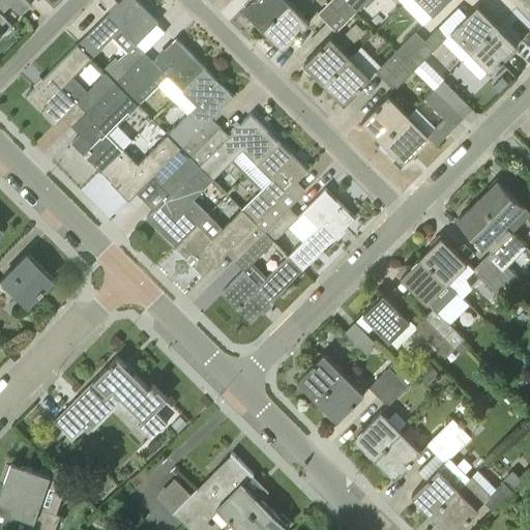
[(0,0),(0,36),(2,35),(0,32),(0,15),(10,4),(21,16),(31,4),(26,0),(0,0)]
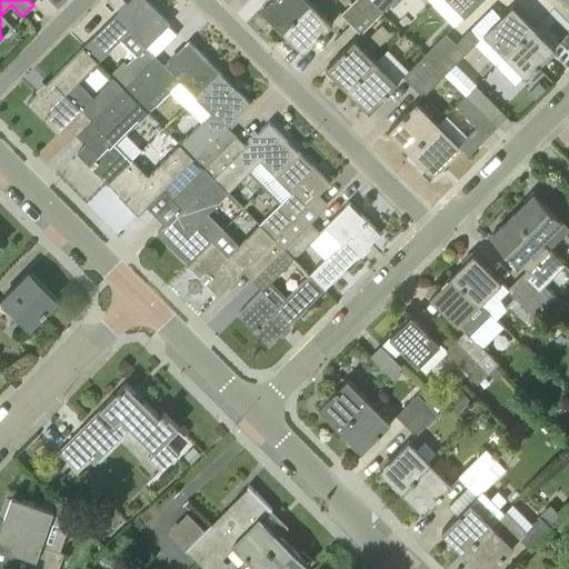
[(123,88),(156,57),(146,47),(170,22),(147,0),(129,0),(82,48),(98,62),(120,39),(136,55),(127,63),(123,60),(110,75),(112,78),(123,88)]
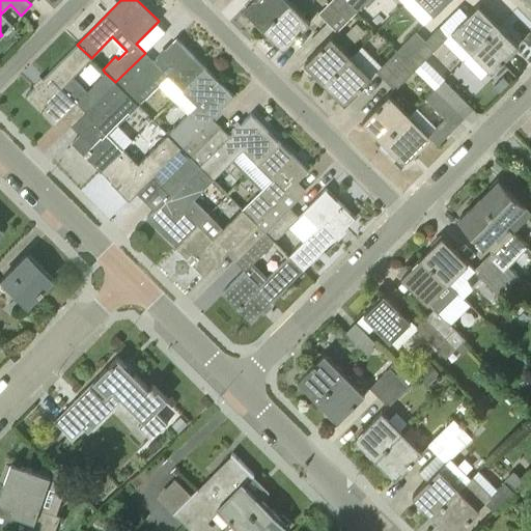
[(262,29),(289,2),(287,0),(251,0),(243,9),(262,29)]
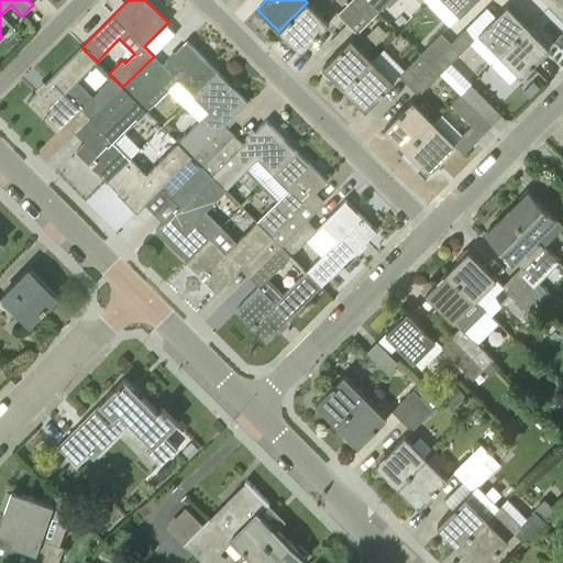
[(345,24),(367,2),(364,0),(351,0),(337,14),(345,24)]
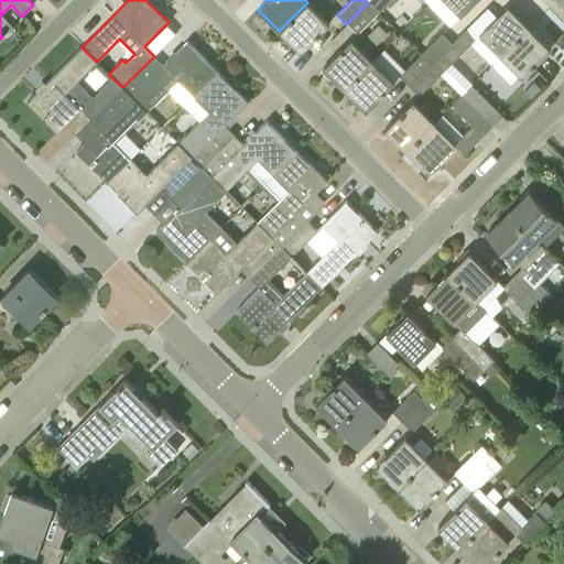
[(369,0),(368,2),(378,12),(390,0),(369,0)]
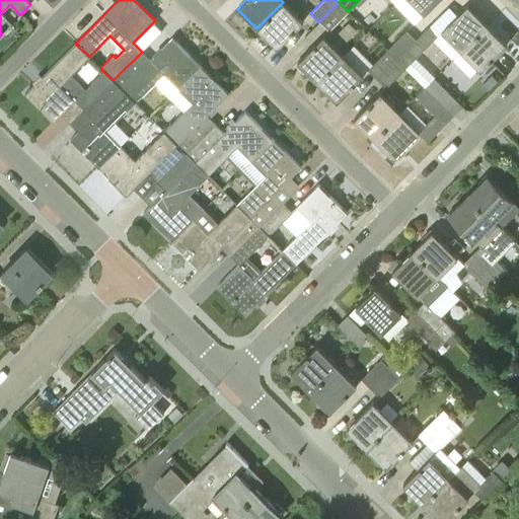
[(408,0),(423,14),(437,0),(408,0)]
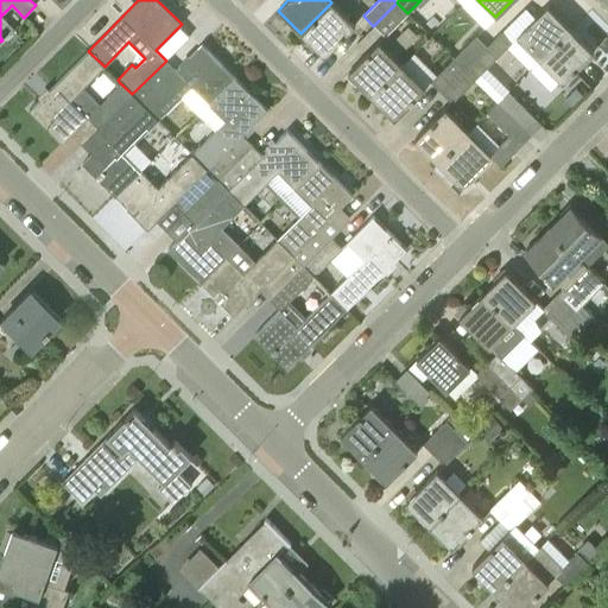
[(331,2),(301,33),(323,56),(355,26),(331,2)]
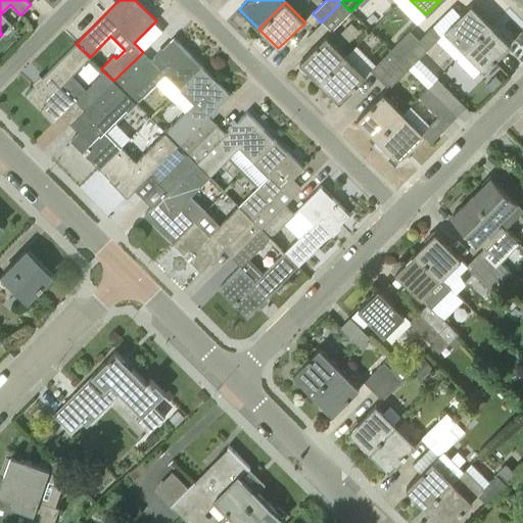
[(331,32),(350,11),(341,2),(321,22),(331,32)]
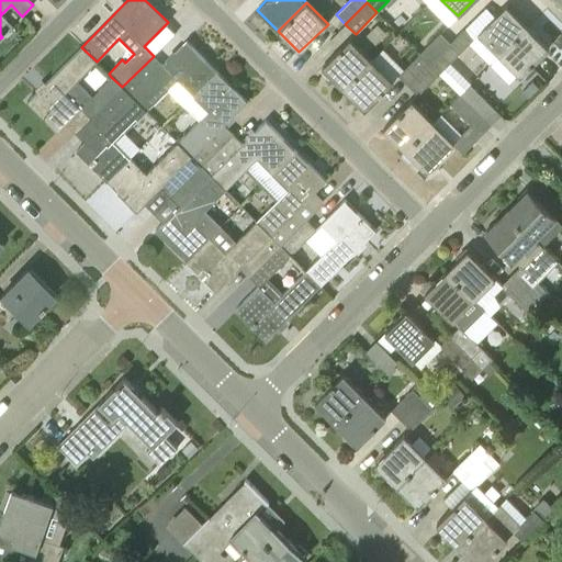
[(497,55),(526,26),(506,6),(476,34),(497,55)]
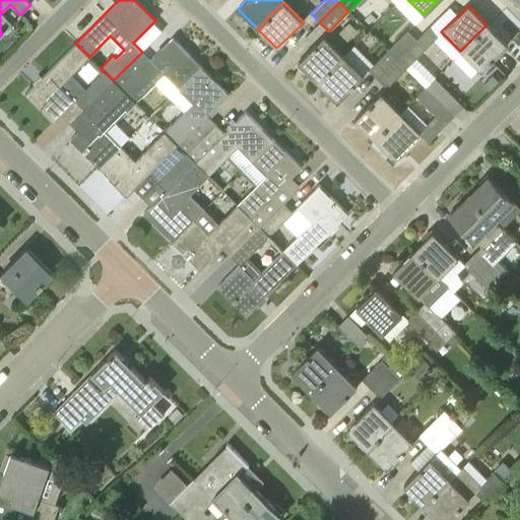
[(486,24),(460,51),(480,72),(507,46),(486,24)]
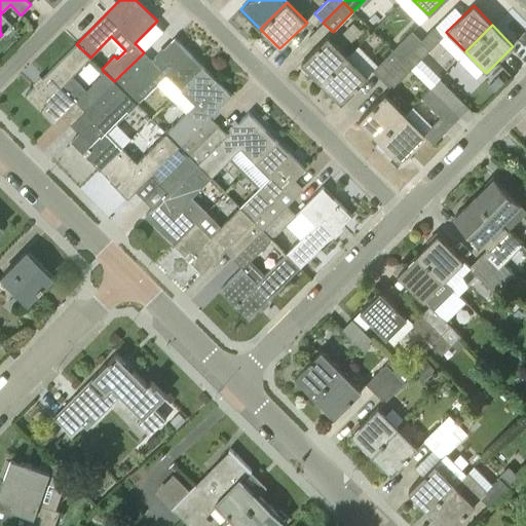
[(401,60),(410,69),(443,36),(434,28),(420,41),(401,60)]
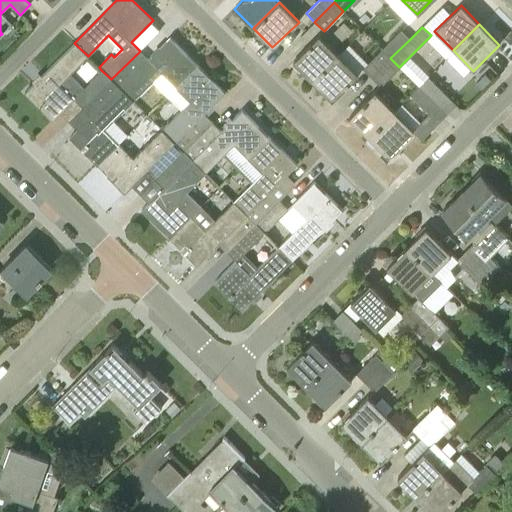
[(390,58),(409,40),(400,30),(381,50),(390,58)]
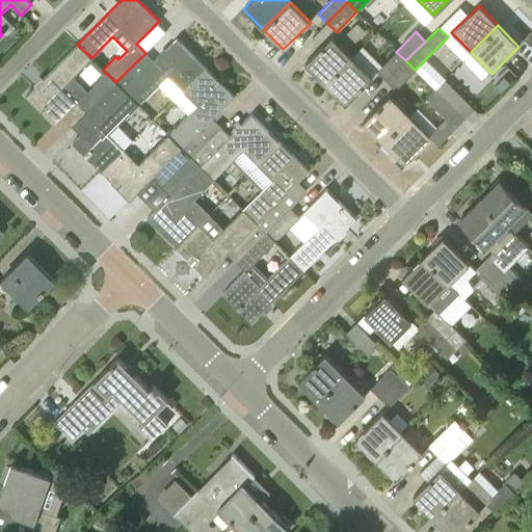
[(324,84),(351,57),(331,36),(303,63),(324,84)]
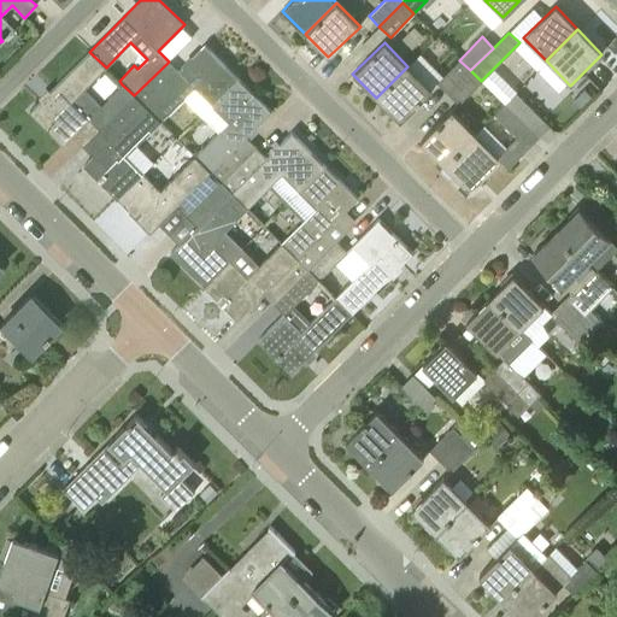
[(211,105),(238,77),(205,45),(193,56),(191,54),(181,65),(183,66),(178,71),(169,62),(134,95),(160,122),(194,88),(211,105)]
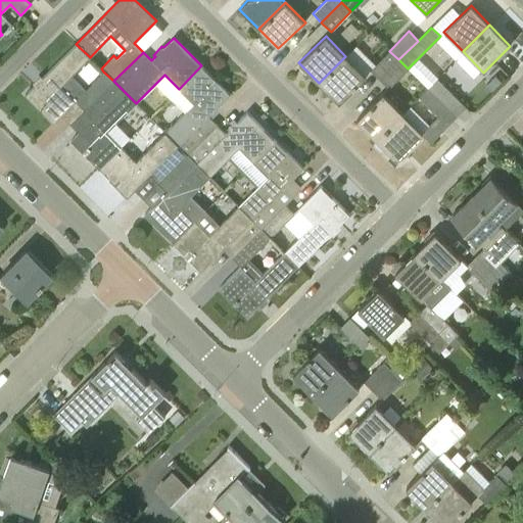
[(72,76),(90,57),(76,44),(26,94),(54,123),(76,101),(85,110),(113,81),(103,72),(85,90),(72,76)]
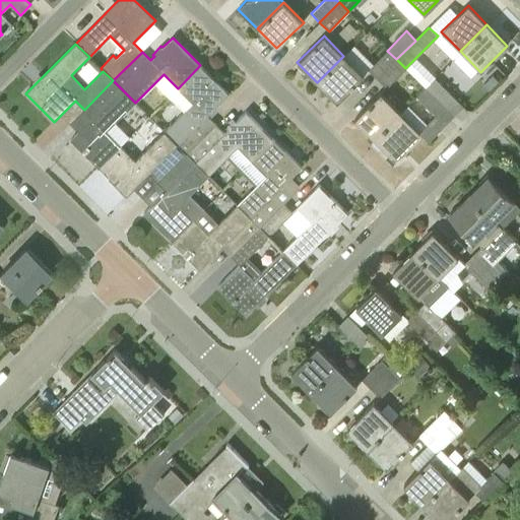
[(376,79),(396,59),(387,51),(368,70),(376,79)]
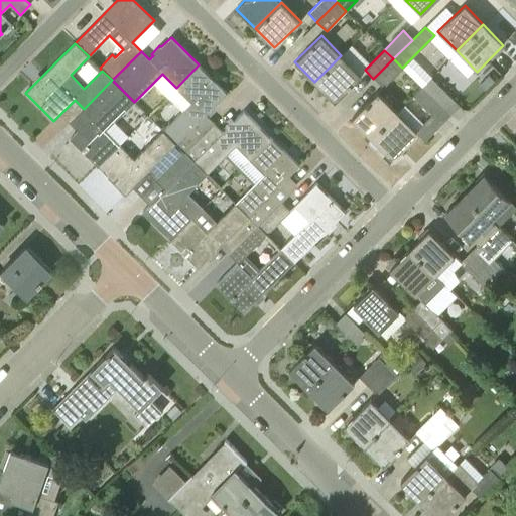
[(361,75),(341,55),(314,82),(335,101),(361,75)]
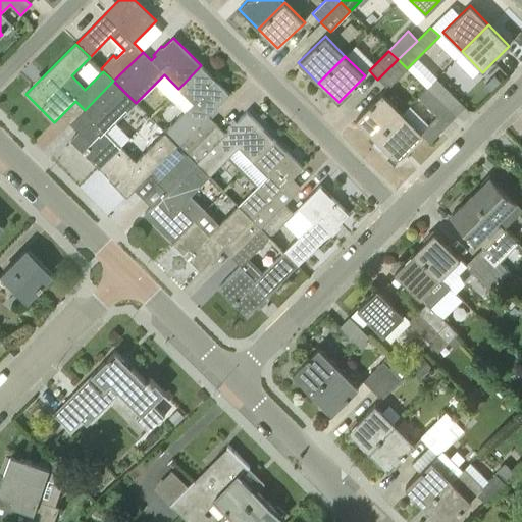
[(387,89),(407,68),(398,59),(377,80),(387,89)]
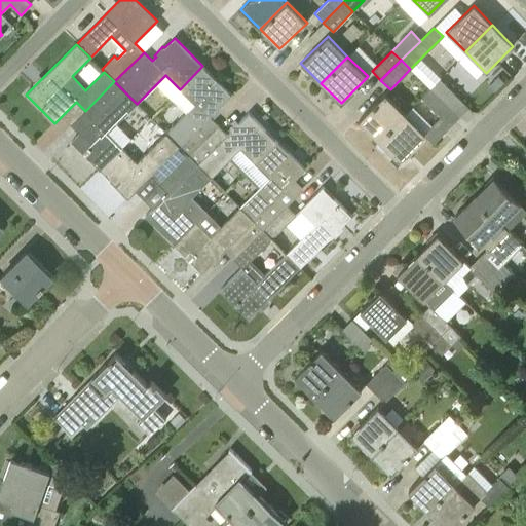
[(445,74),(459,89),(474,76),(458,61),(445,74)]
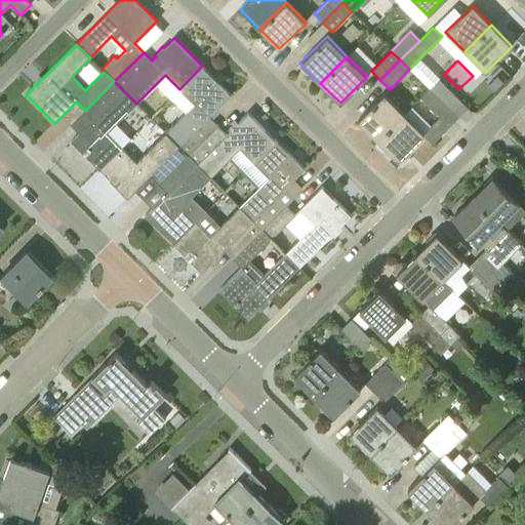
[(188,155),(218,126),(208,117),(212,113),(214,116),(223,109),(219,106),(231,94),(202,66),(179,89),(180,90),(172,98),(186,112),(165,132),(188,155)]
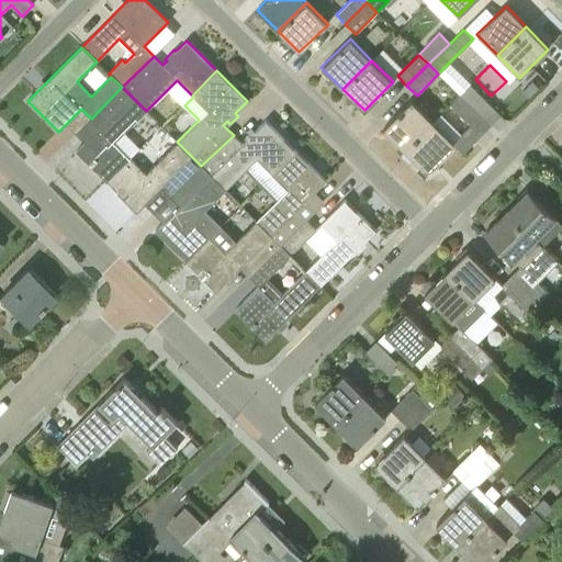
[(532,81),(523,91),(529,98),(539,87),(532,81)]
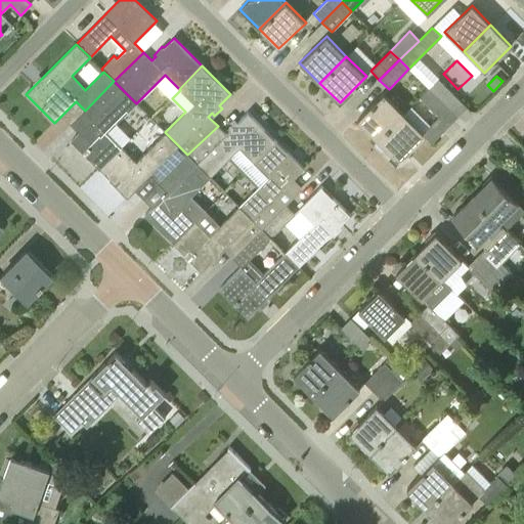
[(428,89),(456,118),(466,108),(438,79),(428,89)]
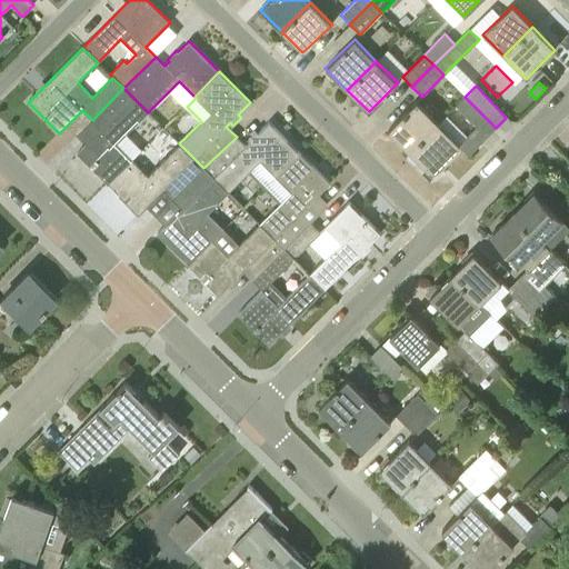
[(117,142),(148,112),(123,88),(92,120),(101,129),(97,132),(98,132),(88,142),(77,152),(108,183),(133,159),(117,142)]
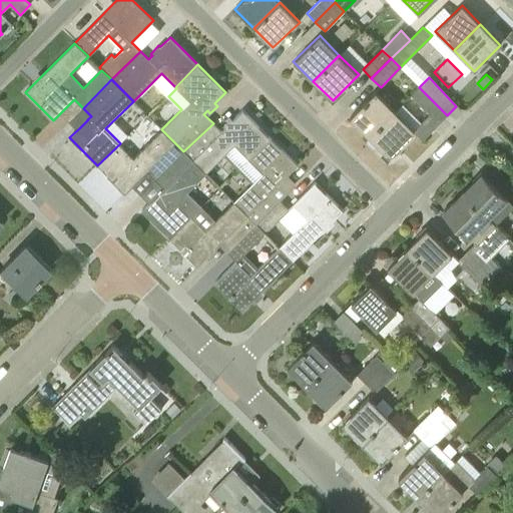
[(438,124),(447,115),(419,87),(410,96),(428,114),(438,124)]
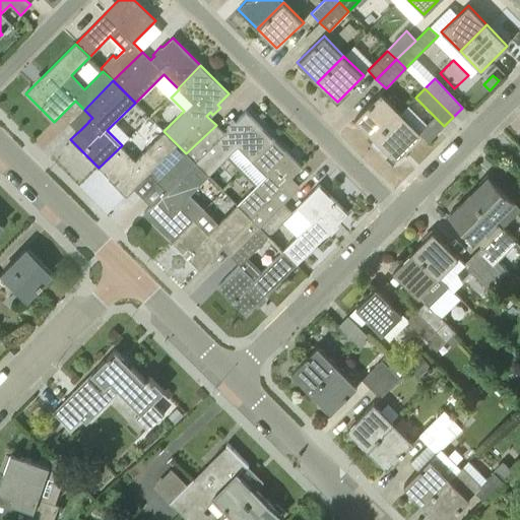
[(373,138),(399,112),(380,92),(353,120),(373,138)]
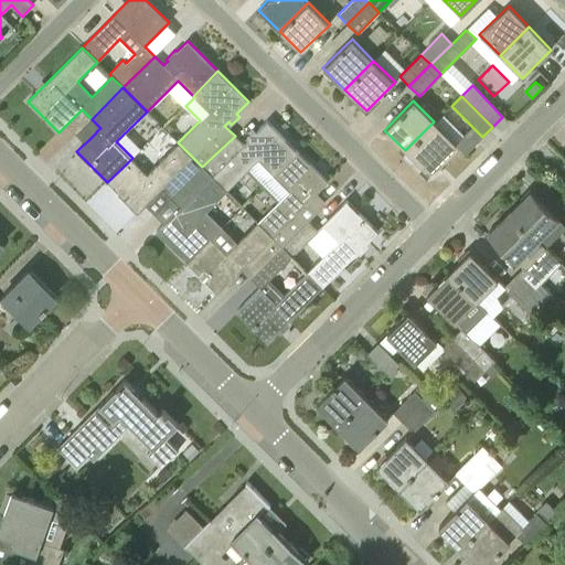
[(273,176),(297,151),(267,120),(256,131),(254,129),(245,137),(247,139),(244,144),(235,136),(202,167),(203,168),(226,191),(257,159),(273,176)]
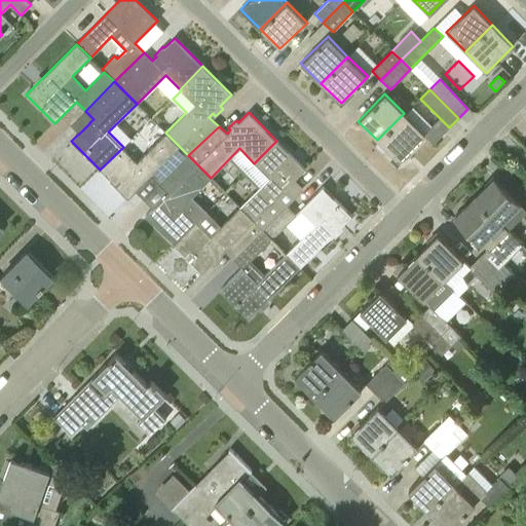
[(398,161),(423,136),(424,134),(423,133),(404,113),(377,140),(398,161)]
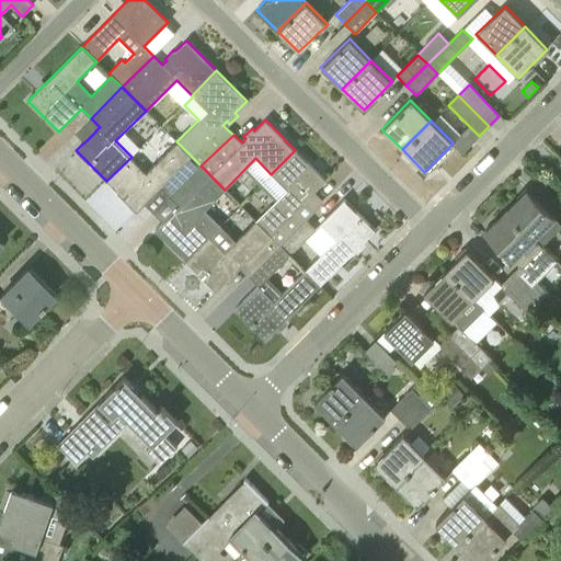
[(479,136),(468,125),(461,133),(451,141),(453,142),(451,145),(461,153),(479,136)]
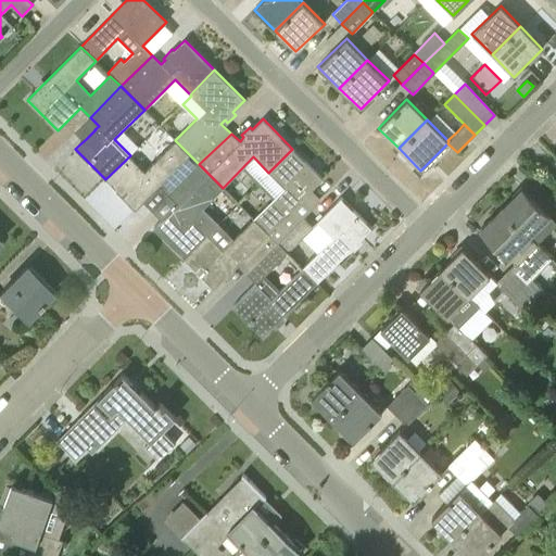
[(200,165),(199,164),(175,140),(144,169),(130,155),(105,179),(136,209),(146,199),(155,190),(155,189),(159,186),(168,196),(200,165)]
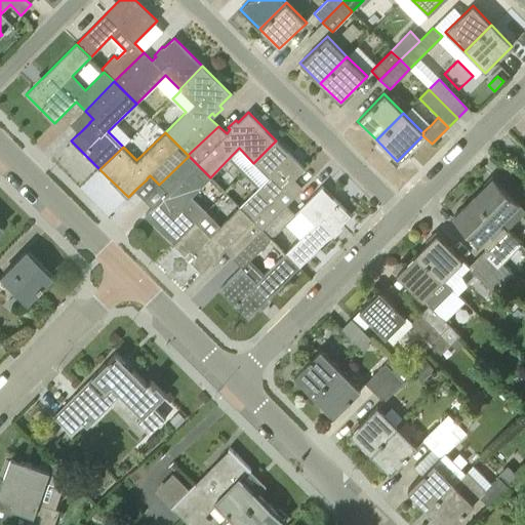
[(263,229),(291,200),(282,191),(286,187),(288,190),(297,182),(294,178),(305,168),(276,140),(253,163),(268,177),(239,206),(263,229)]
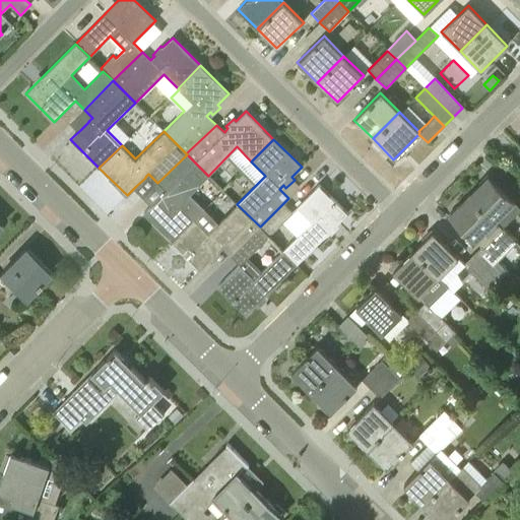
[(190,193),(208,176),(187,154),(157,183),(166,191),(163,194),(153,203),(143,212),(173,241),(205,208),(190,193)]
